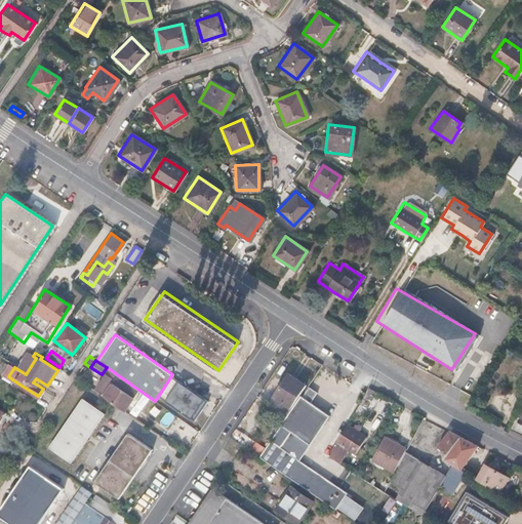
[(137,391),(108,370),(95,388),(104,394),(103,397),(123,411),(137,391)]
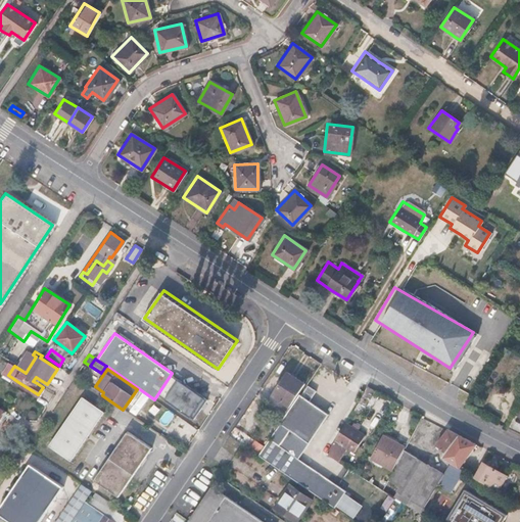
[(302,383),(285,372),(266,401),(282,414),(302,383)]
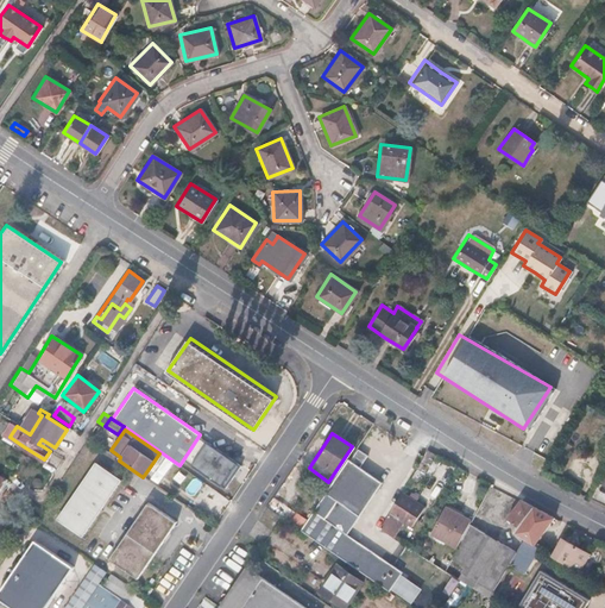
[(21,445),(10,437),(6,444),(17,451),(21,445)]
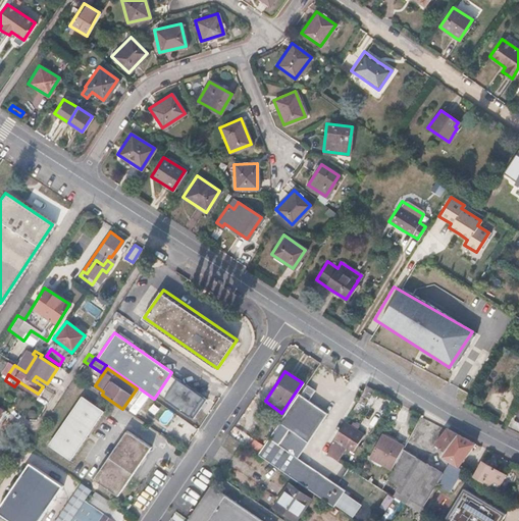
[(205,399),(176,379),(163,398),(193,417),(205,399)]
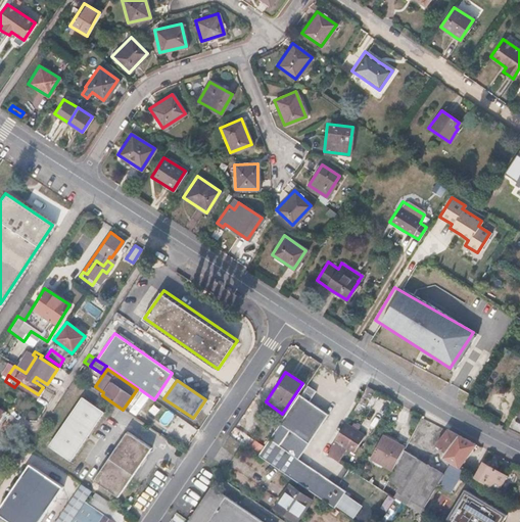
[(279,423),(287,429),(277,444),(268,438),(257,455),(315,494),(319,496),(333,507),(344,490),(293,456),(304,440),(308,442),(327,414),(308,400),(314,390),(305,385),(299,394),(297,393),(279,423)]
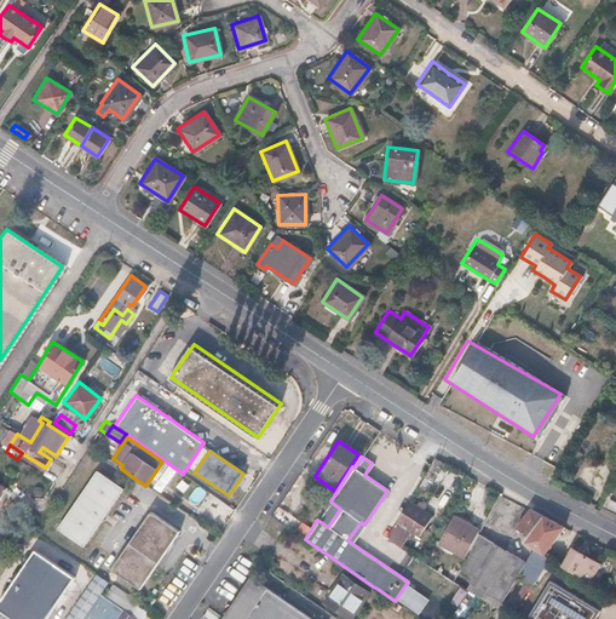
[(432,457),(429,463),(422,474),(436,481),(447,464),(432,457)]
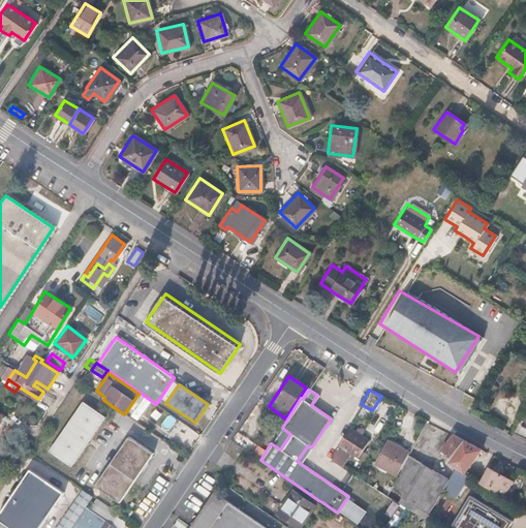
[(104,416),(82,401),(48,451),(70,466),(104,416)]
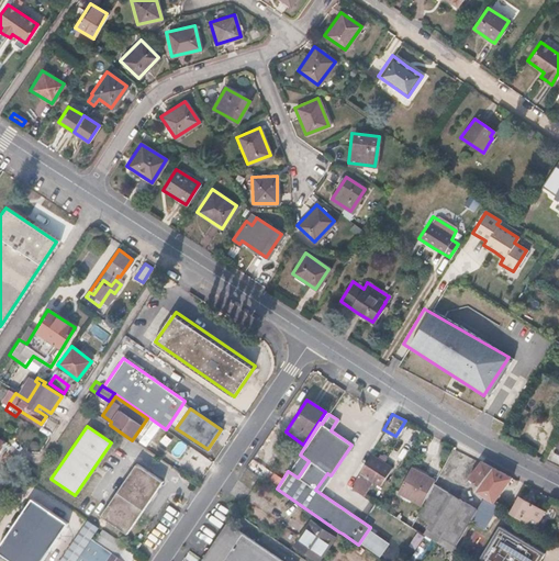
[(489,466),(478,460),(466,477),(476,484),(489,466)]
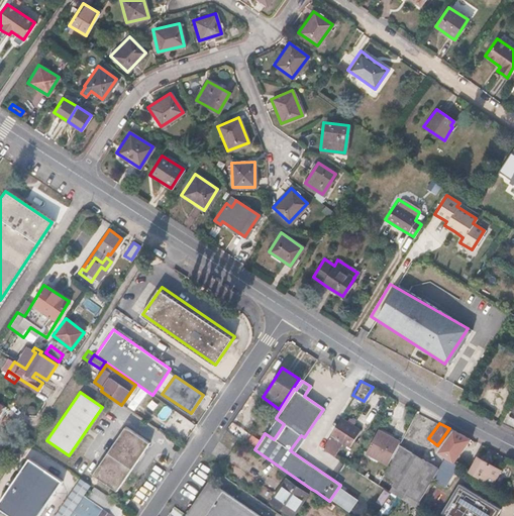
[(147,443),(124,427),(92,476),(116,491),(147,443)]
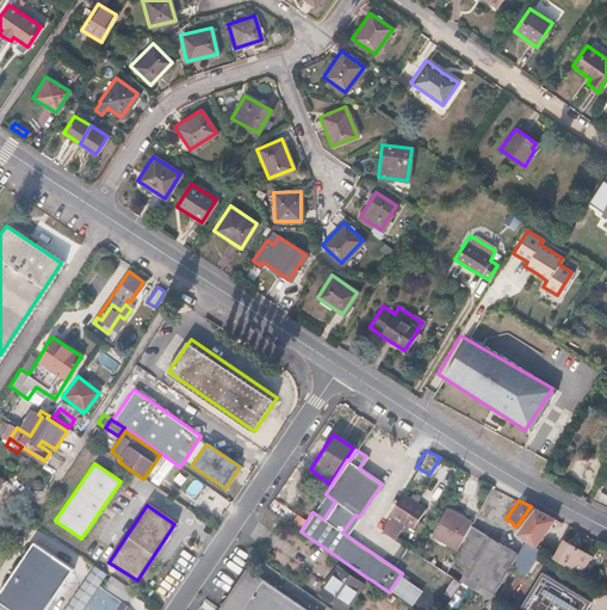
[(552,518),(531,506),(516,527),(512,531),(522,538),(533,544),(552,518)]
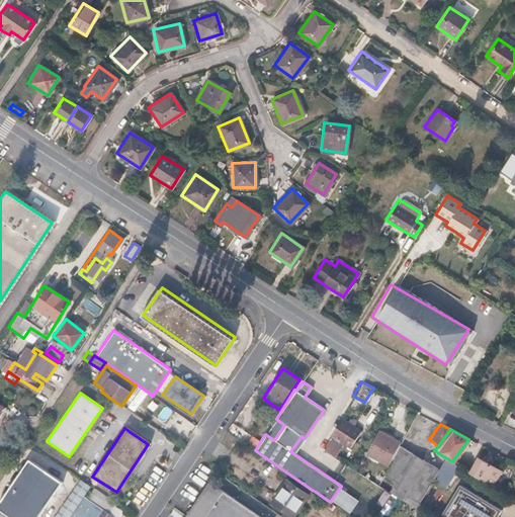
[(361,447),(332,430),(322,448),(350,466),(361,447)]
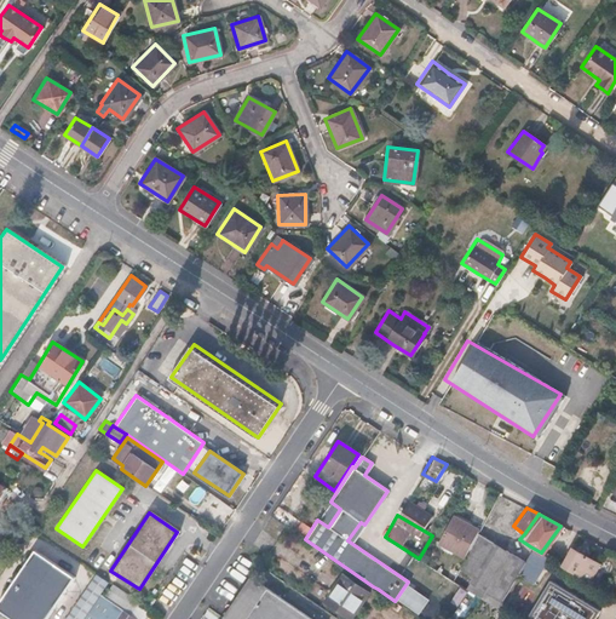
[(476,529),(452,516),(437,542),(462,555),(475,534),(476,529)]
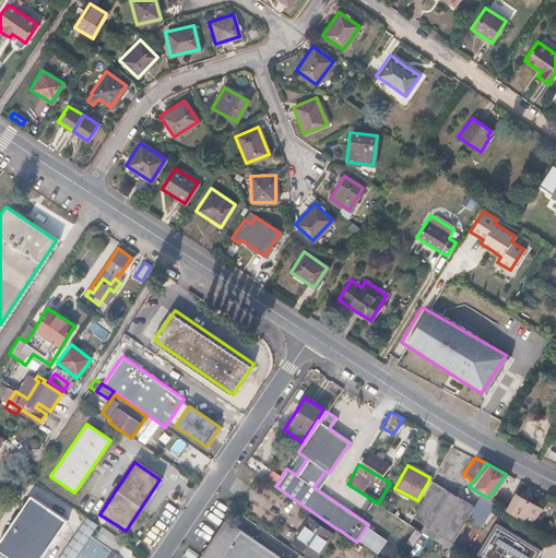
[(428,482),(417,500),(406,522),(423,532),(438,529),(460,498),(428,482)]
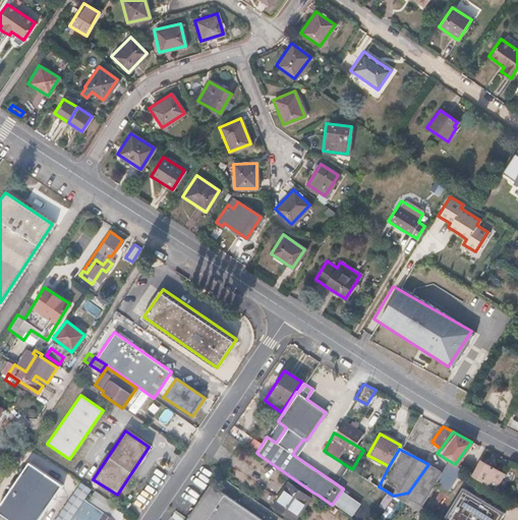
[(446,459),(440,470),(434,481),(446,489),(460,468),(455,464),(446,459)]
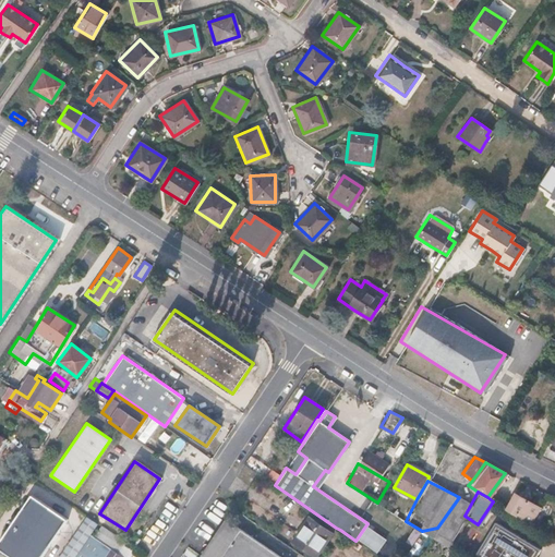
[(537,505),(513,492),(504,508),(527,521),(537,505)]
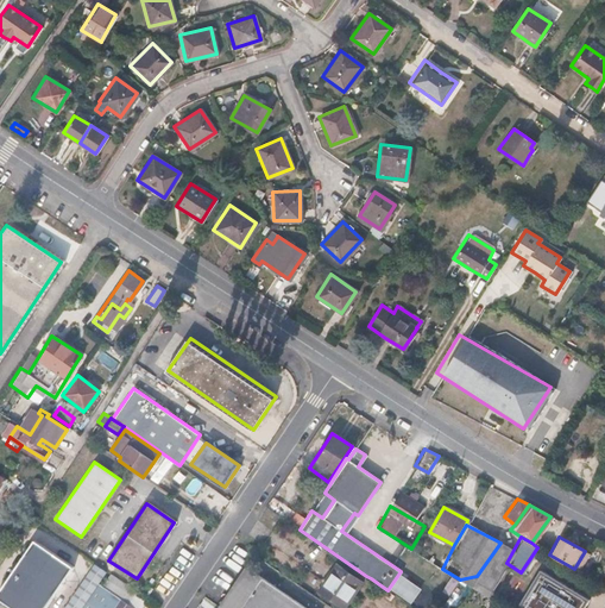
[(44,607),(73,568),(33,540),(0,588),(0,600),(11,607),(29,607),(32,605),(37,607),(44,607)]
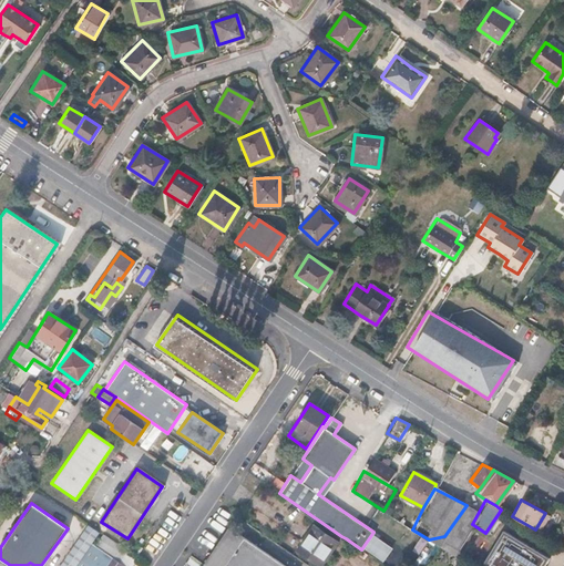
[(479,512),(467,505),(444,536),(429,539),(439,546),(455,557),(472,524),(479,512)]
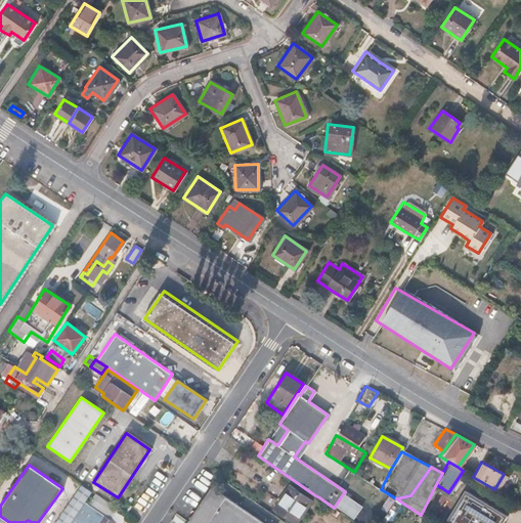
[(110,504),(80,483),(52,522),(114,522),(102,515),(110,504)]
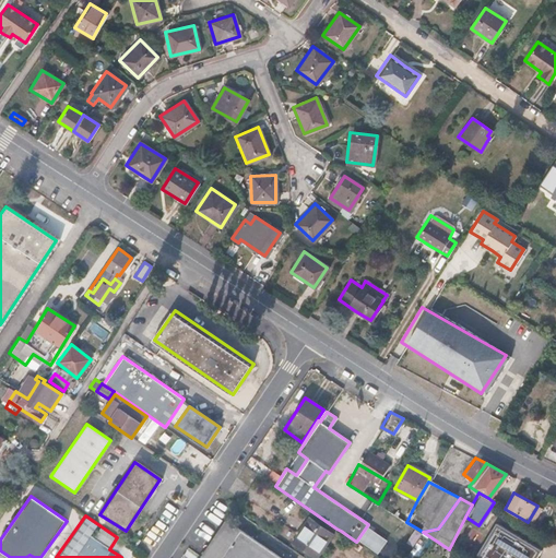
[(308,518),(296,536),(298,537),(295,543),(316,557),(332,534),(308,518)]
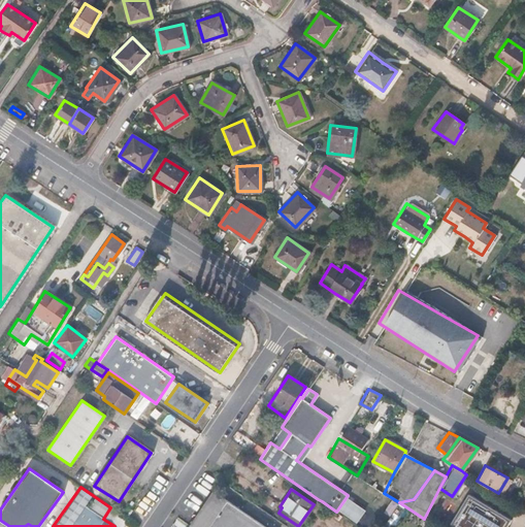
[(189,525),(187,526),(261,526),(211,492),(189,525)]
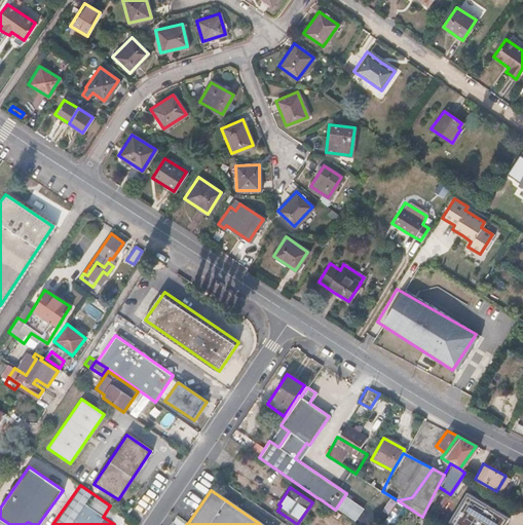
[(499,524),(506,516),(462,491),(444,522),(448,524),(499,524)]
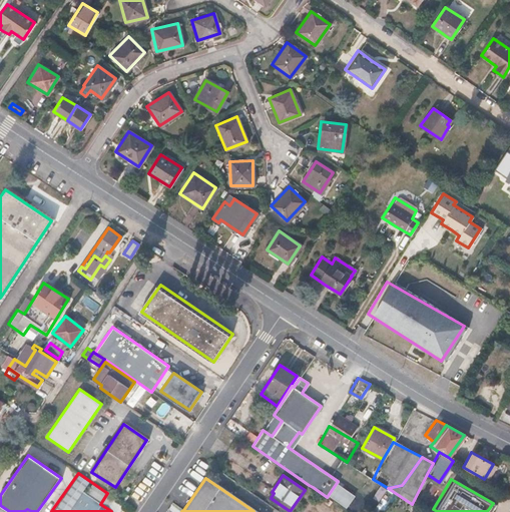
[(117,500),(107,493),(100,504),(111,511),(114,511),(121,502),(119,501),(117,500)]
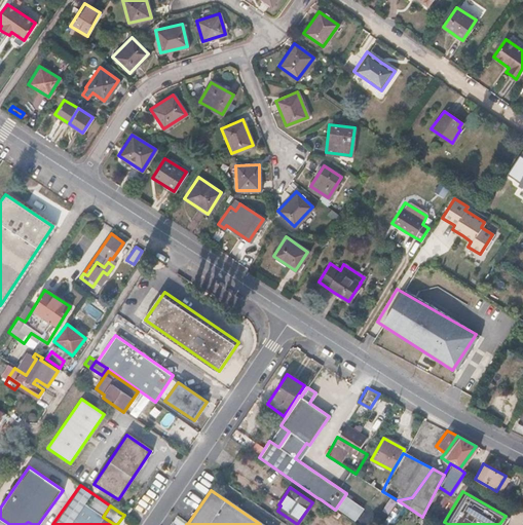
[(133,511),(126,508),(122,514),(124,515),(127,518),(133,511)]
